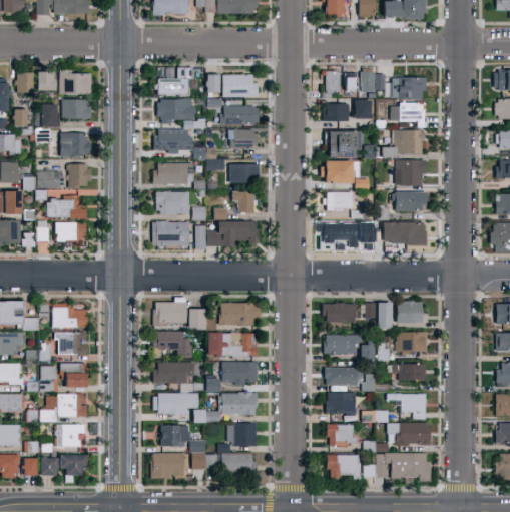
[(0,0),(0,11),(23,12),(23,0),(0,0)]
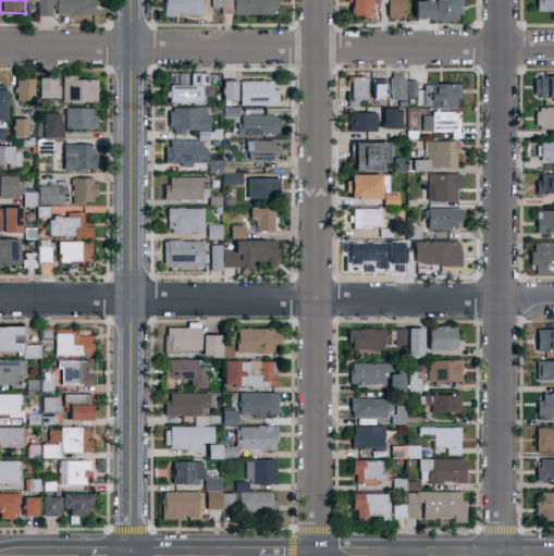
[(94,0),(41,0),(42,14),(95,15),(94,0)]
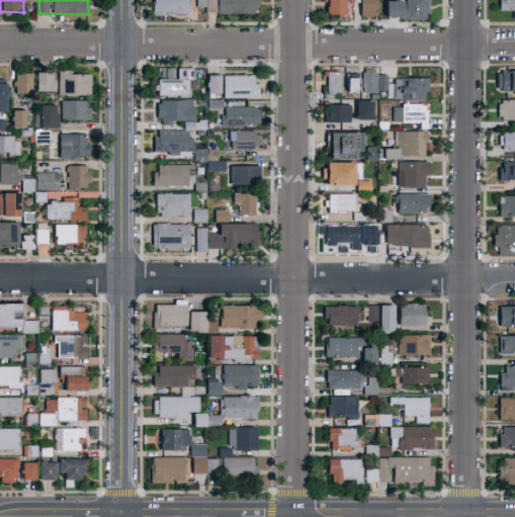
[(154,0),(155,14),(190,14),(189,0),(154,0)]
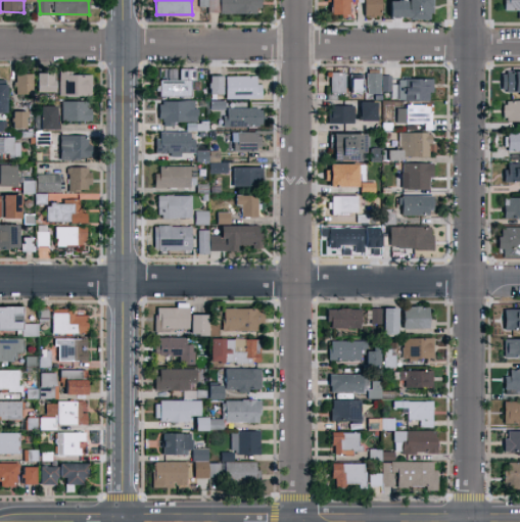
[(262,14),(262,0),(222,0),(222,13),(262,14)]
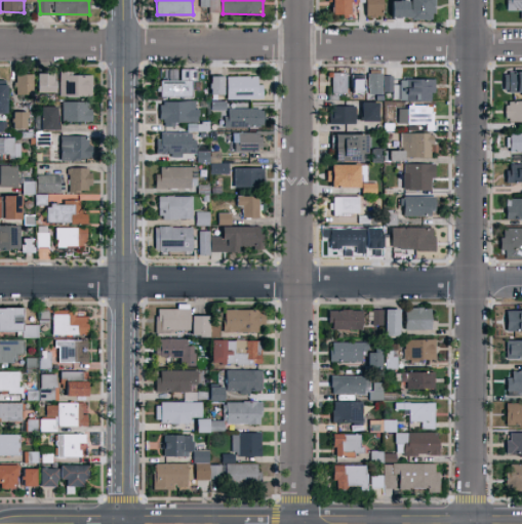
[(384,0),(330,0),(330,14),(351,14),(351,2),(367,2),(367,16),(384,16),(384,0)]
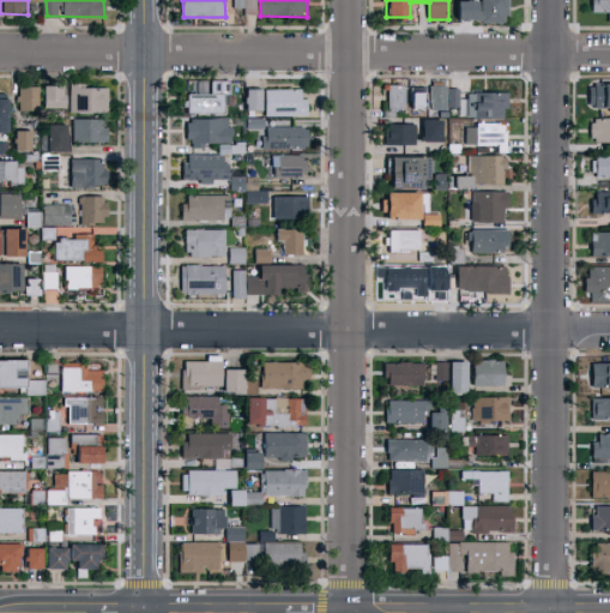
[(478,20),(479,1),(458,0),(458,19),(478,20)]
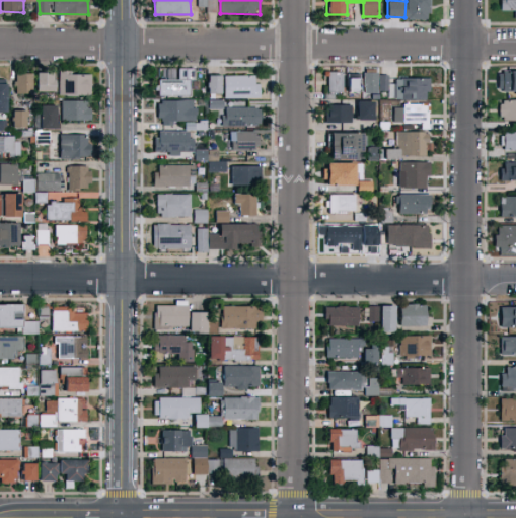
[(431,0),(408,0),(408,19),(431,20),(431,0)]
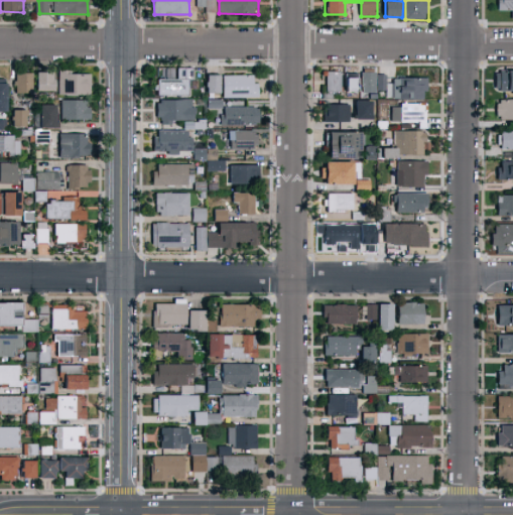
[(512,0),(500,0),(500,10),(512,10),(512,18),(512,0)]
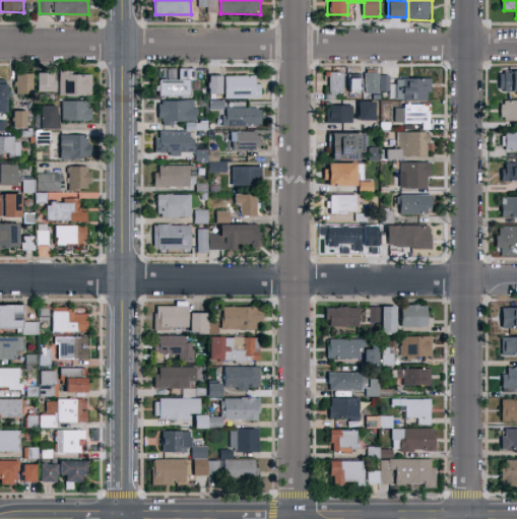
[(195,68),(167,68),(167,79),(159,79),(159,96),(191,96),(191,80),(195,80),(195,68)]
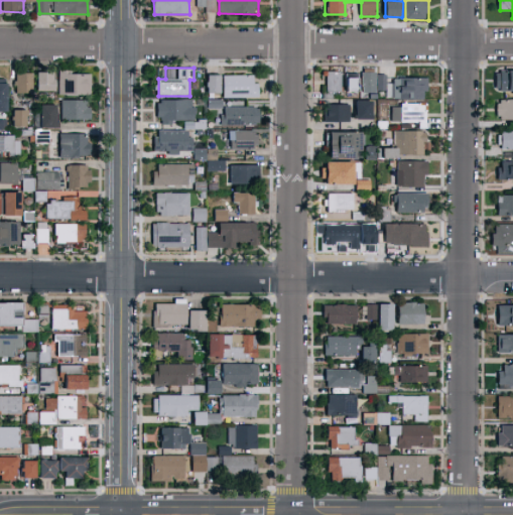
[(346,71),(346,89),(360,90),(360,72),(346,71)]
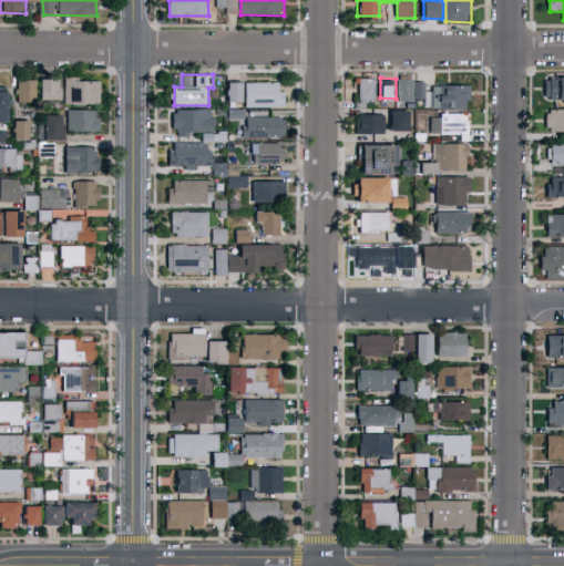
[(563,78),(545,79),(546,101),(563,100),(563,78)]
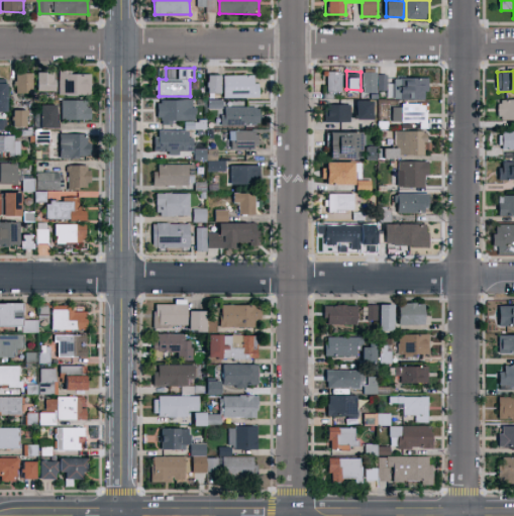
[(54,92),(55,72),(36,72),(36,92),(54,92)]
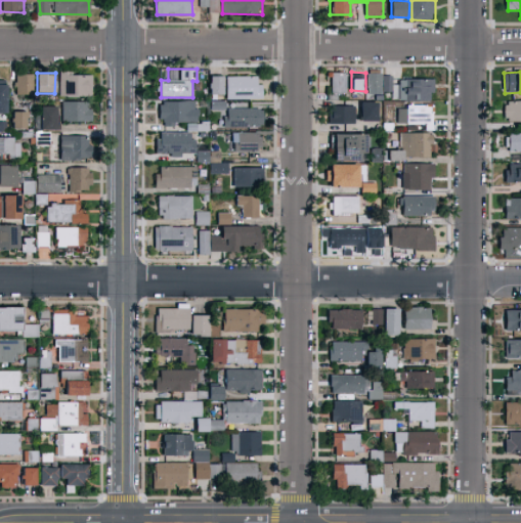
[(347,73),(332,73),(332,93),(347,93),(347,73)]
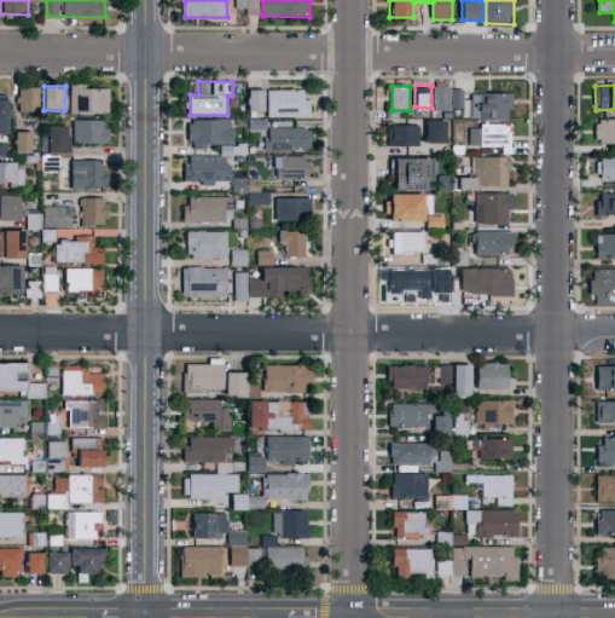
[(435,111),(452,111),(452,86),(435,86),(435,111)]
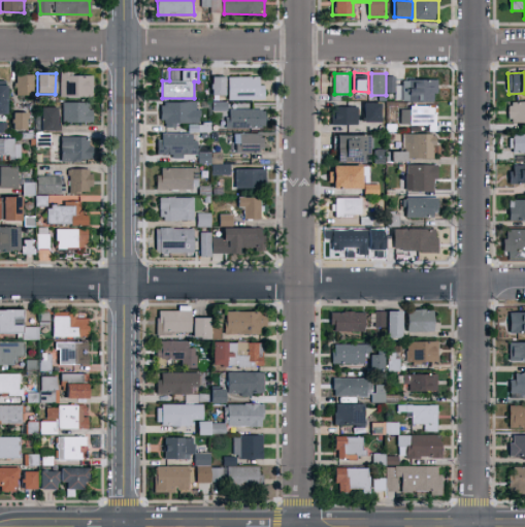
[(34,96),(35,74),(18,74),(17,96),(34,96)]
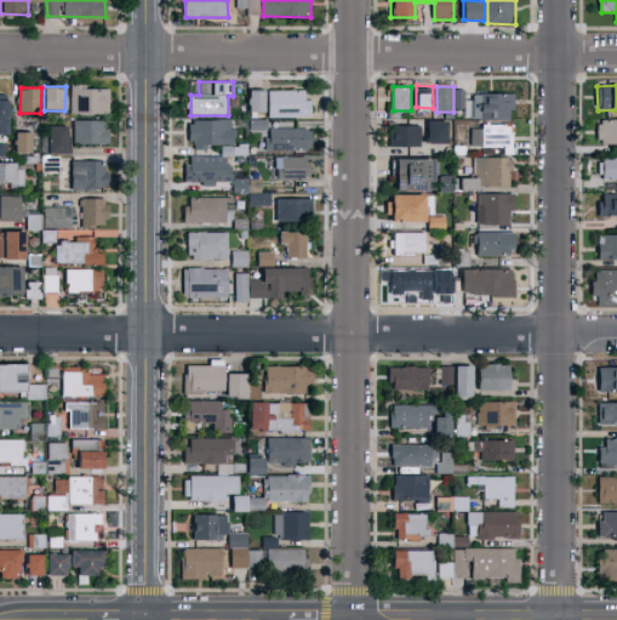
[(110,115),(110,87),(72,87),(72,114),(110,115)]
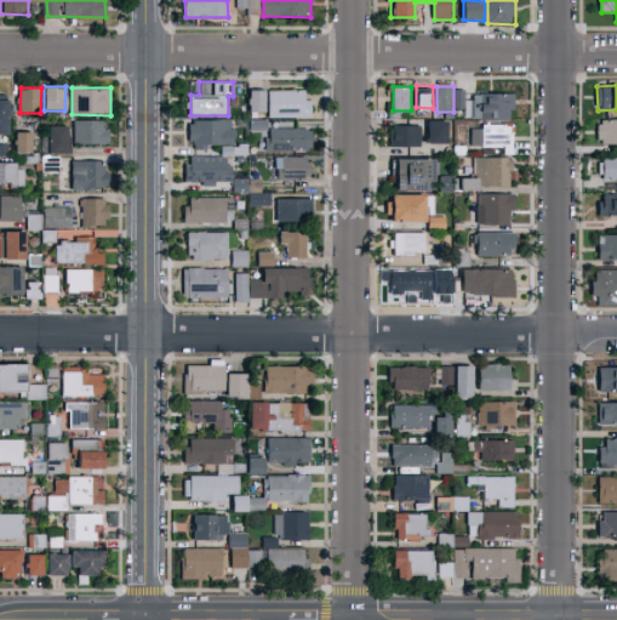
[(266,112),(266,90),(250,90),(250,112),(266,112)]
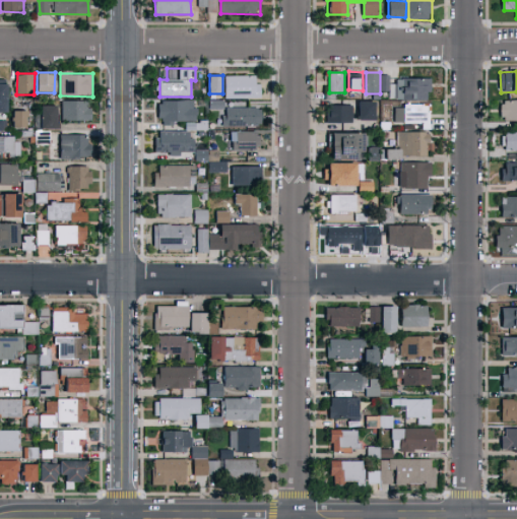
[(225,99),(261,99),(261,83),(256,83),(256,75),(224,76),(225,99)]
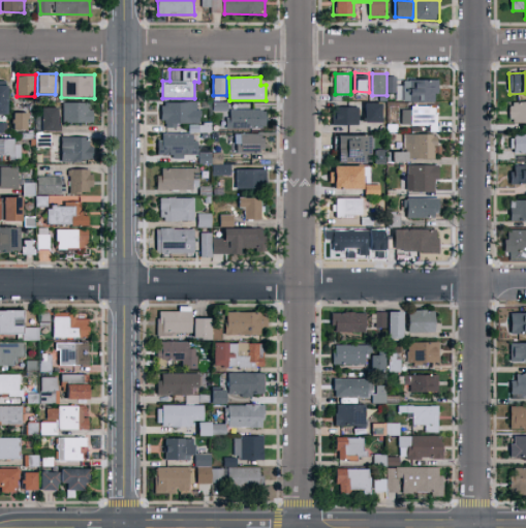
[(397,76),(388,76),(388,93),(397,93),(397,76)]
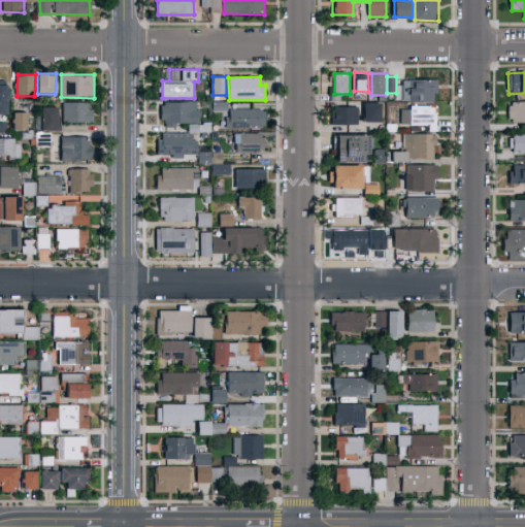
[(402,101),(437,102),(437,79),(402,79),(402,101)]
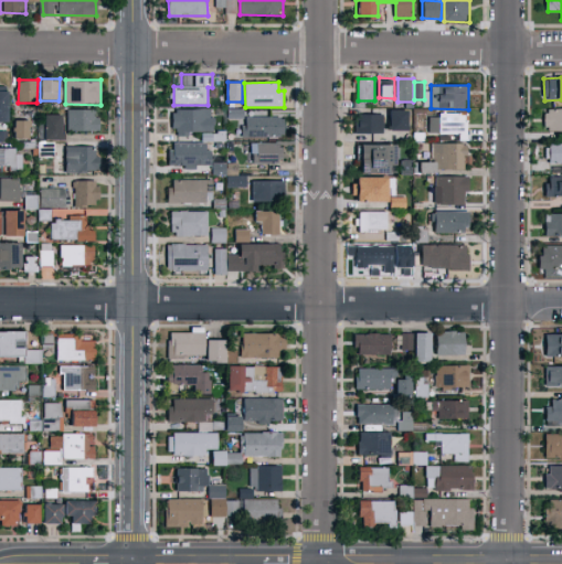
[(213,108),(173,109),(175,134),(213,132),(213,108)]
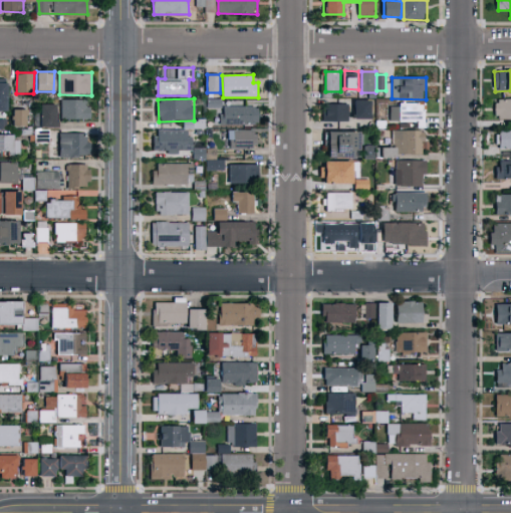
[(496,119),(510,118),(510,98),(495,99),(496,119)]
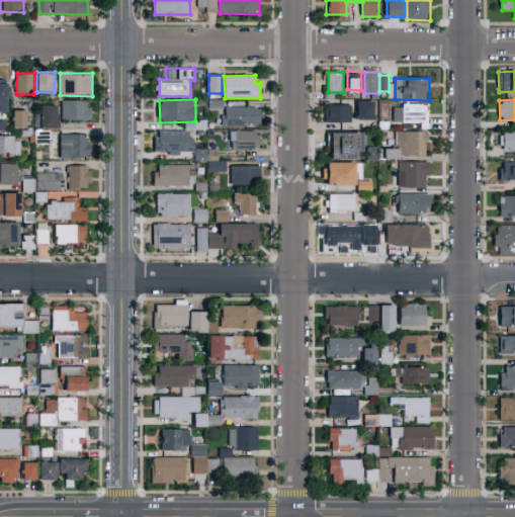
[(62,119),(90,120),(90,100),(62,100),(62,119)]
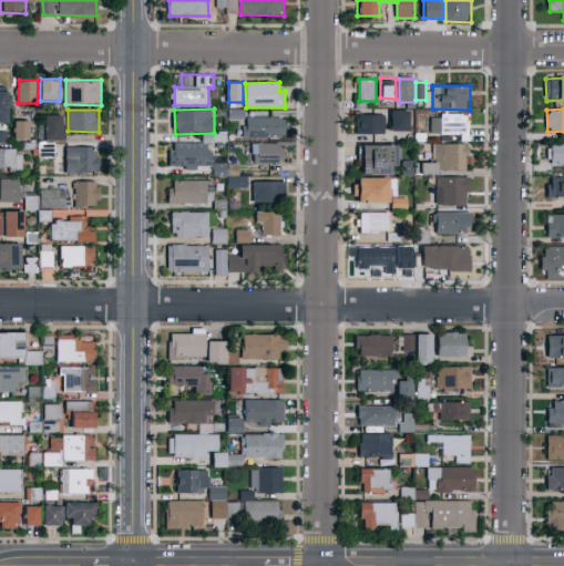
[(410,111),(391,110),(390,131),(410,132),(410,111)]
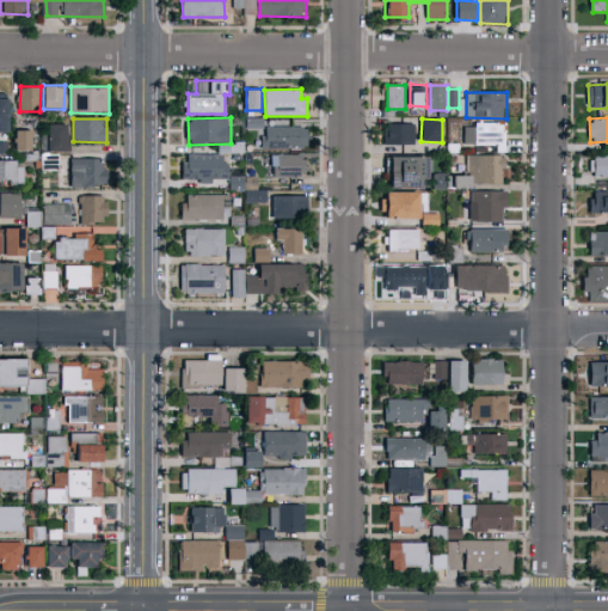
[(68,124),(48,123),(48,151),(68,152),(68,124)]
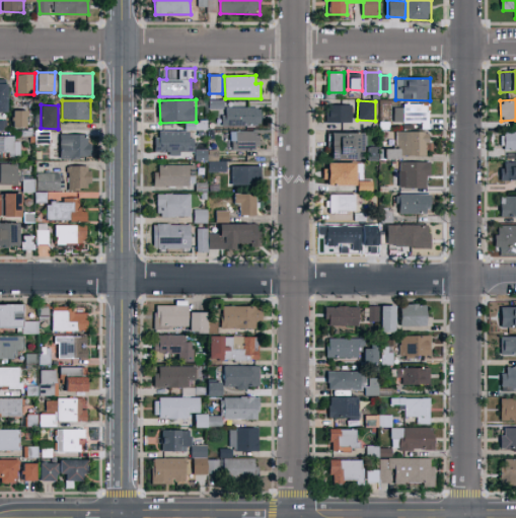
[(353,123),(353,104),(326,105),(326,123),(353,123)]
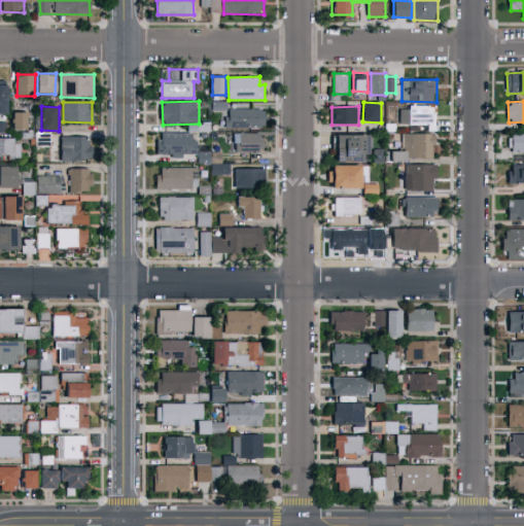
[(402,126),(428,126),(428,131),(437,132),(437,107),(402,107),(402,126)]
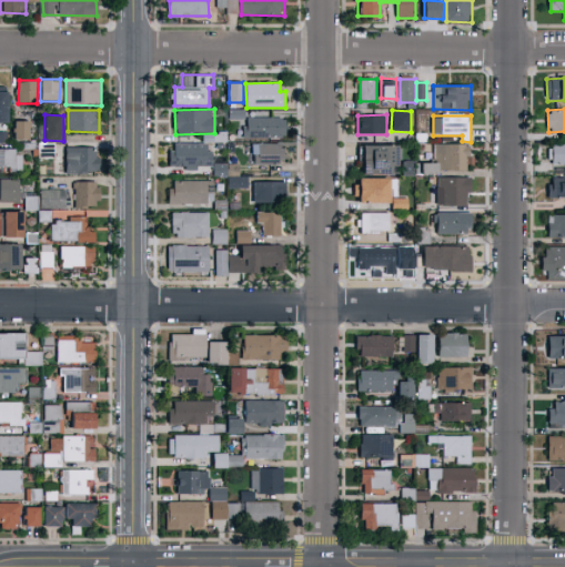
[(286,137),(286,118),(246,118),(246,137),(286,137)]
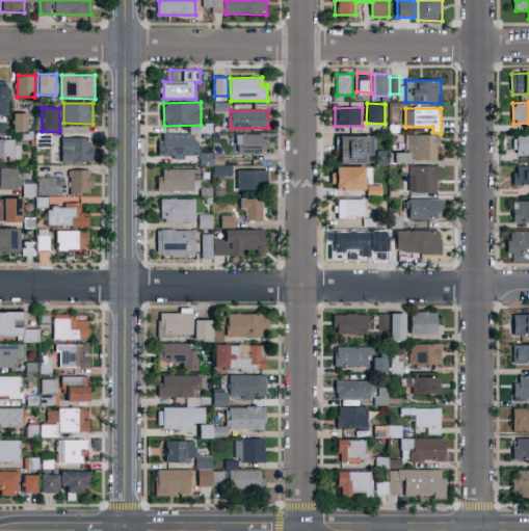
[(28,131),(28,113),(14,113),(12,130),(28,131)]
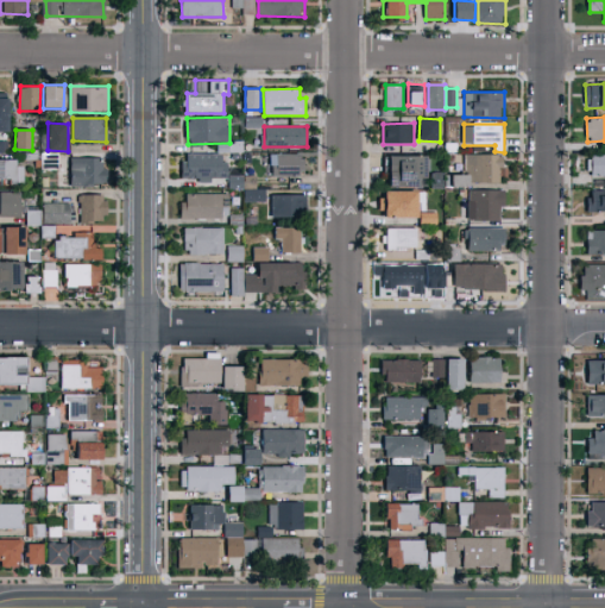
[(10,140),(0,140),(0,152),(10,154),(10,140)]
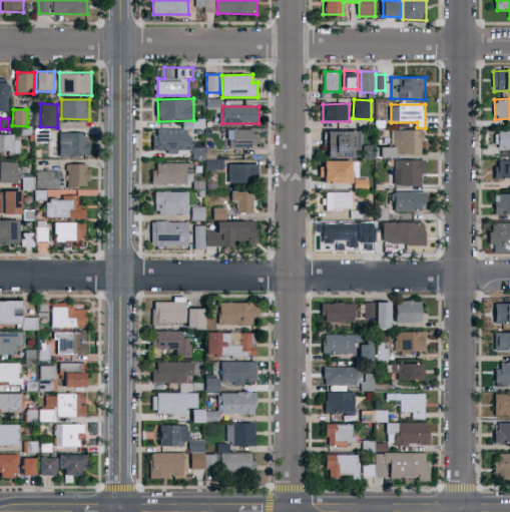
[(191,129),(154,129),(154,151),(178,151),(178,149),(190,149),(191,129)]
